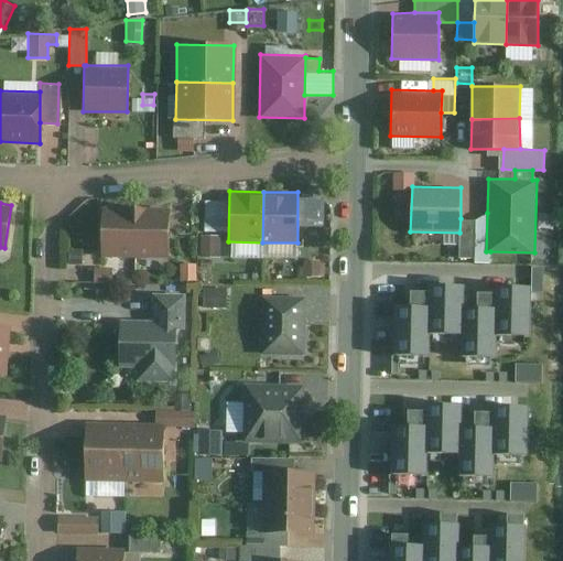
[(99,256),(133,257),(134,206),(100,206),(99,256)]
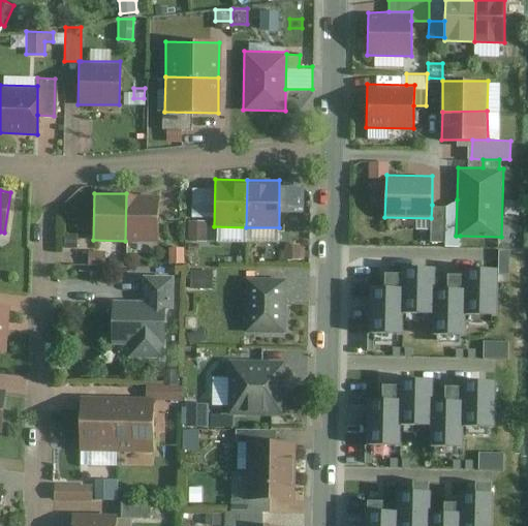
[(125,241),(157,242),(158,194),(126,193),(125,241)]
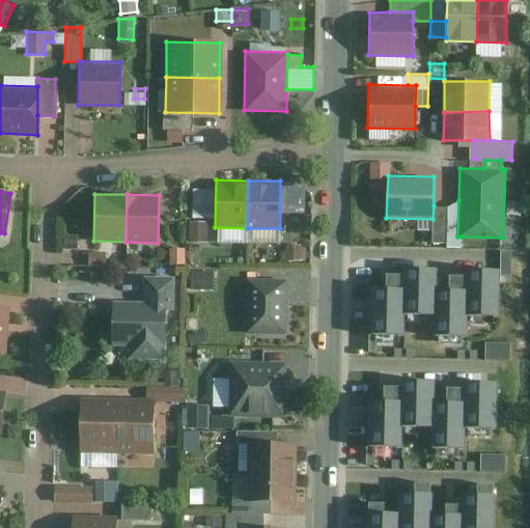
[(462,247),(462,237),(457,237),(458,200),(447,206),(446,242),(446,246),(462,247)]
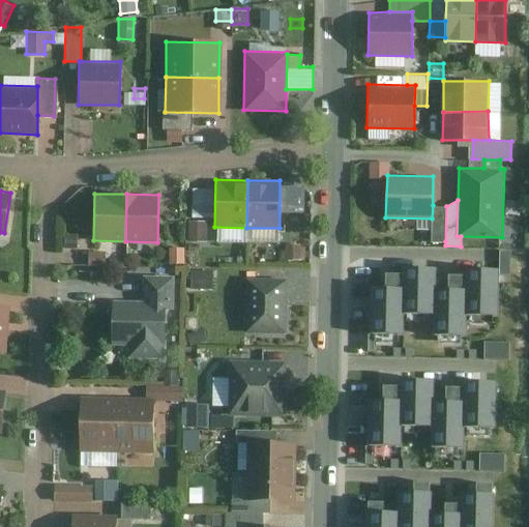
[(446,206),(433,205),(432,218),(431,240),(445,241),(446,206)]
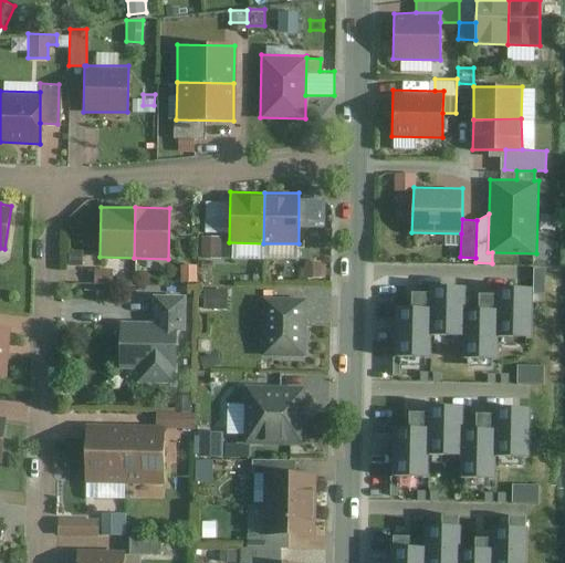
[(200,257),(220,257),(220,235),(200,235),(200,257)]
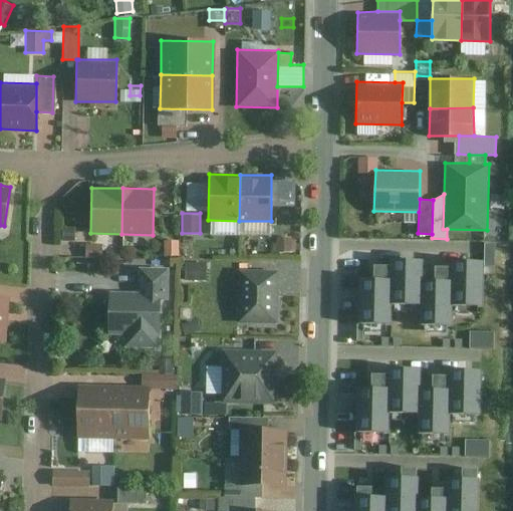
[(276,251),(291,251),(291,235),(276,235),(276,242),(270,242),(270,250),(276,250),(276,251)]
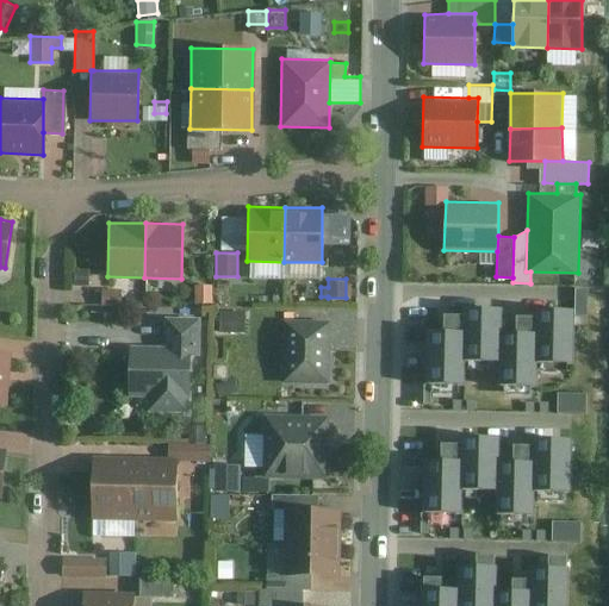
[(193,303),(211,303),(211,283),(194,283),(193,303)]
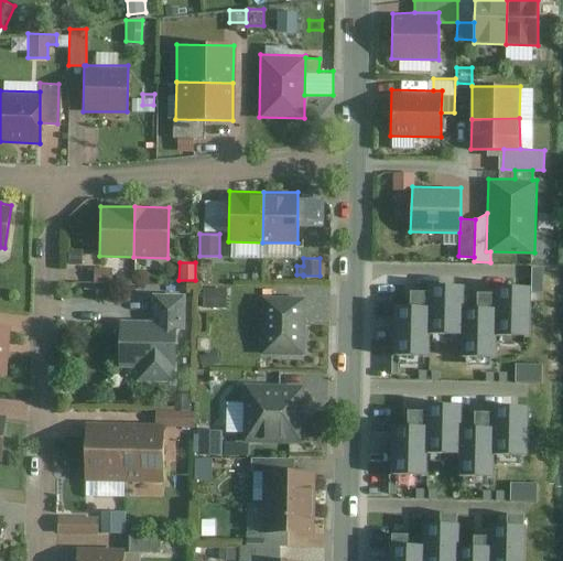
[(532,287),(542,288),(543,265),(532,263),(532,287)]
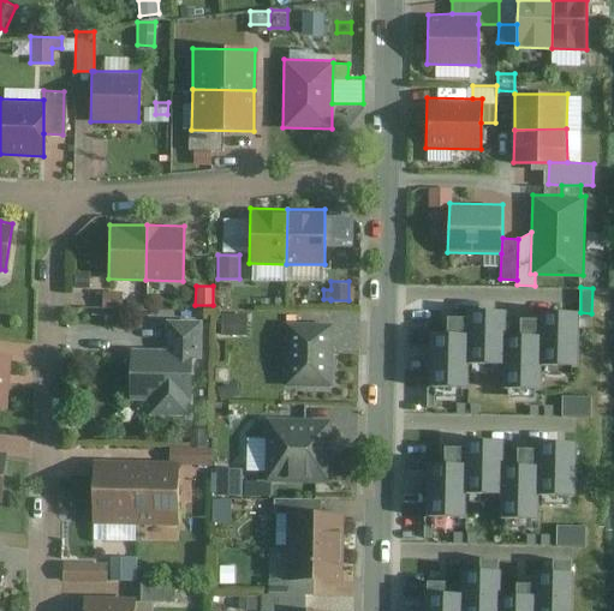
[(120,309),(120,291),(76,289),(75,307),(120,309)]
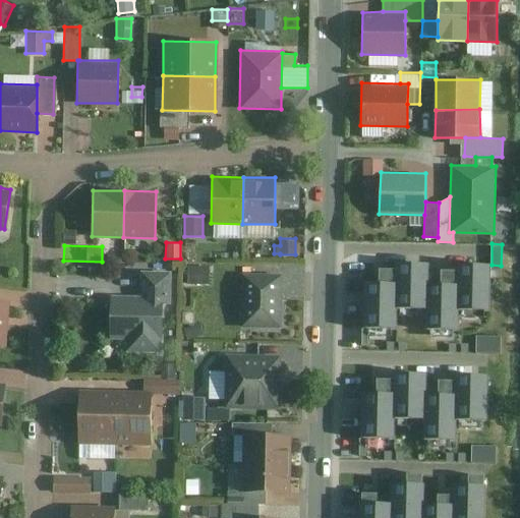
[(187,283),(209,282),(208,265),(187,265),(187,283)]
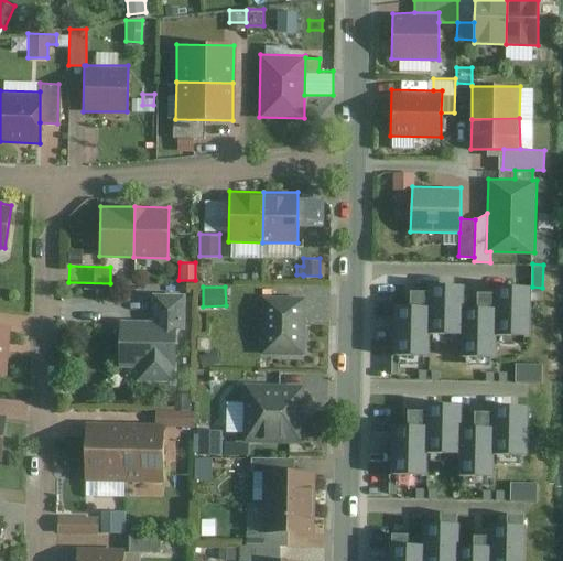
[(428,309),(393,308),(393,355),(430,356),(430,333),(463,334),(463,362),(498,362),(498,337),(533,337),(533,290),(496,290),(496,311),(465,311),(465,288),(429,288),(428,309)]
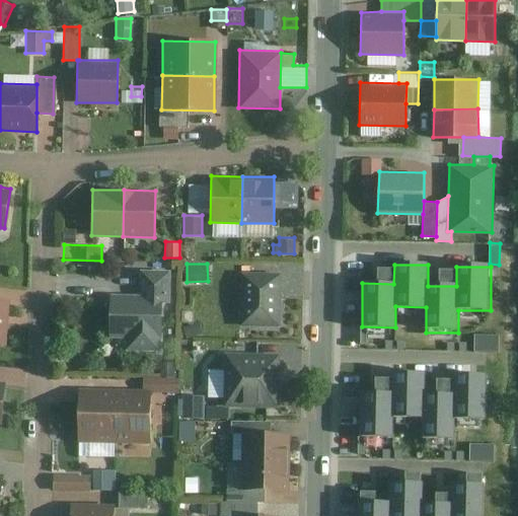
[(125,338),(125,351),(159,351),(160,339),(161,303),(168,303),(169,270),(139,270),(139,295),(108,294),(107,338),(125,338)]
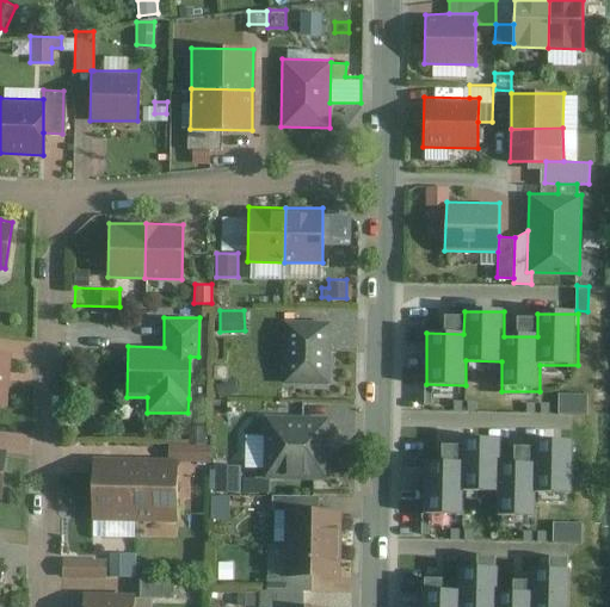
[(283,320),(282,383),(330,384),(331,321),(283,320)]
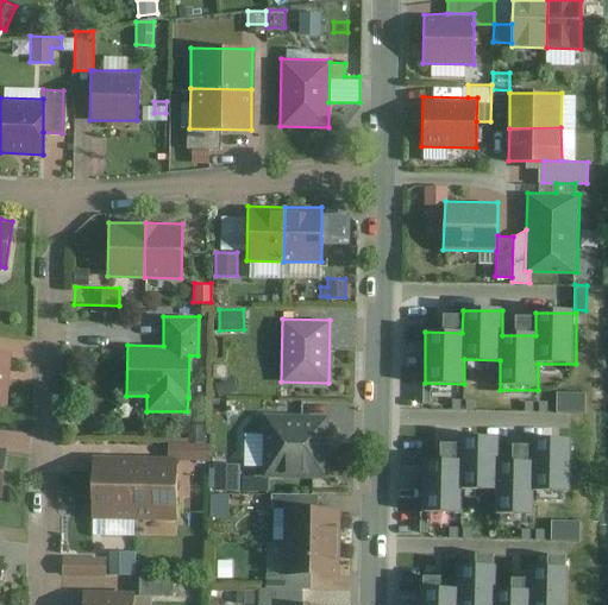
[(0,404),(6,405),(10,351),(0,350),(0,404)]
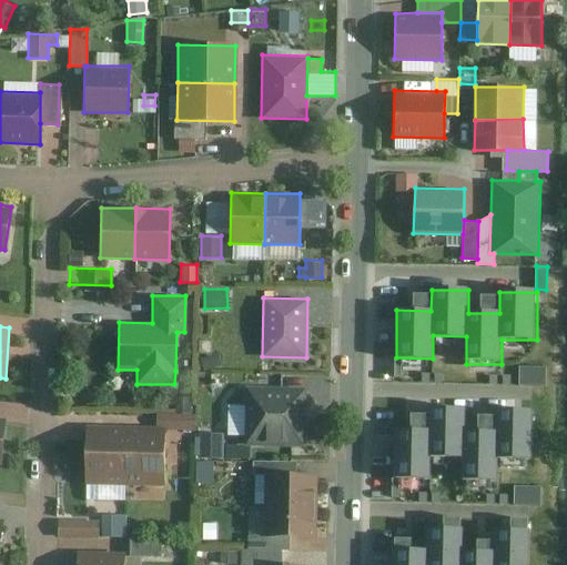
[(200,357),(203,369),(221,363),(216,352),(200,357)]
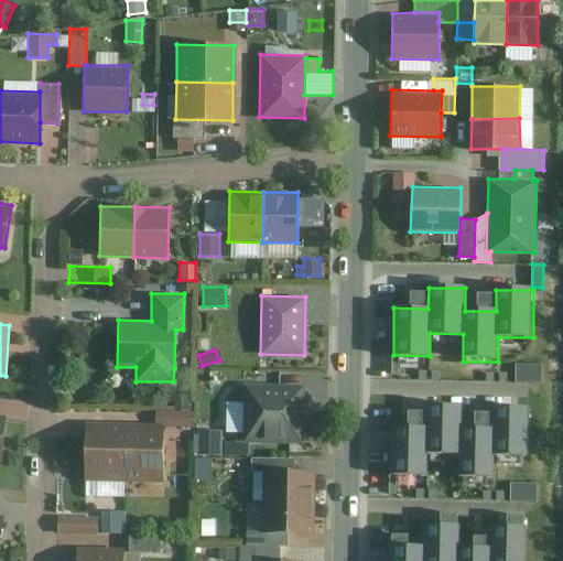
[(542,378),(542,360),(516,360),(516,378),(542,378)]
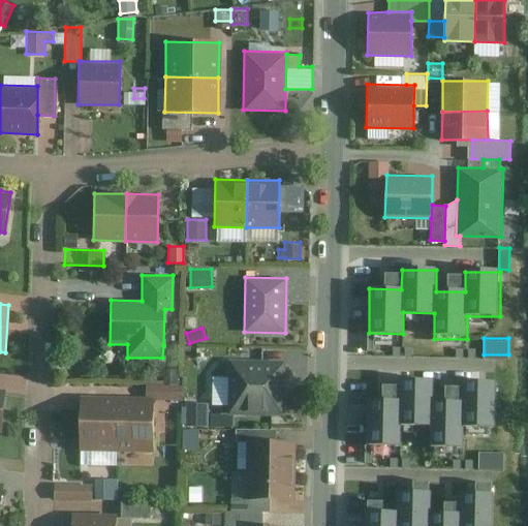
[(190,368),(204,363),(196,345),(183,350),(190,368)]
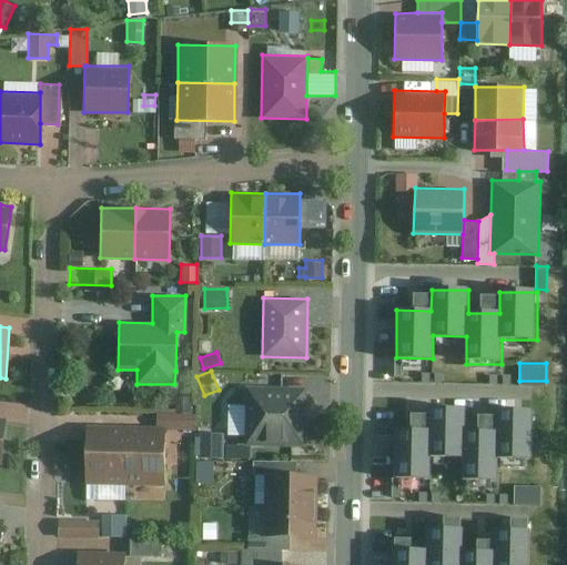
[(305,387),(245,386),(243,445),(304,446),(305,387)]
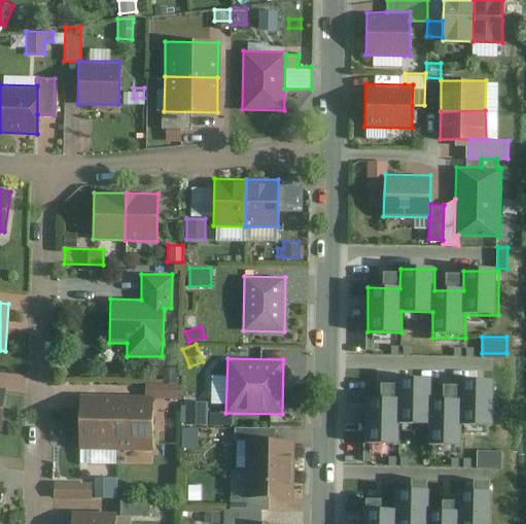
[(176,367),(162,367),(161,382),(176,382),(176,367)]
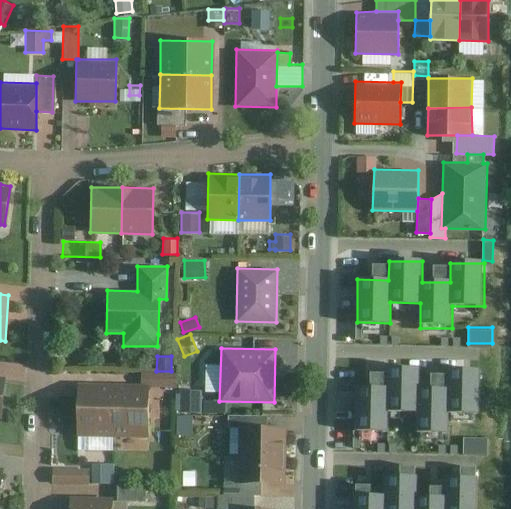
[(387,388),(357,388),(356,433),(387,433),(387,412),(417,412),(416,433),(448,433),(448,414),(478,414),(478,370),(446,370),(445,389),(420,389),(420,372),(387,371),(387,388)]
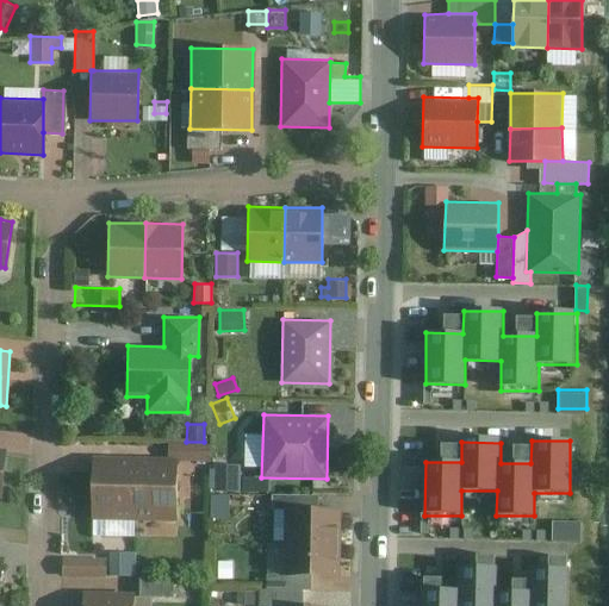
[(91,518),(134,519),(136,463),(92,462),(91,518)]
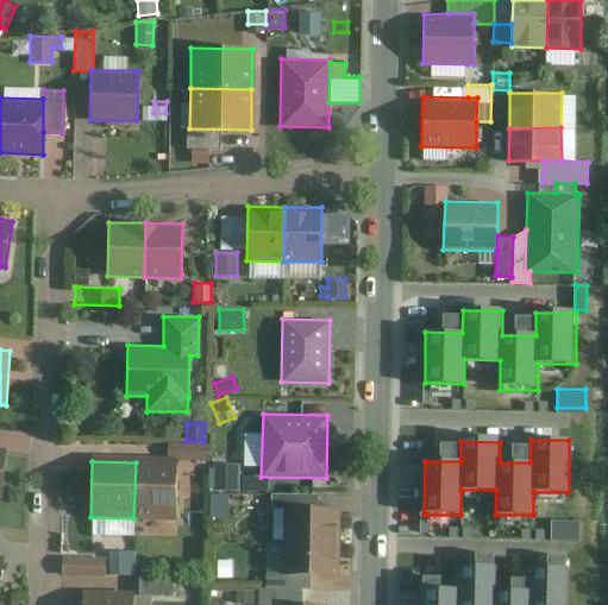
[(133,518),(177,520),(179,464),(136,462),(133,518)]
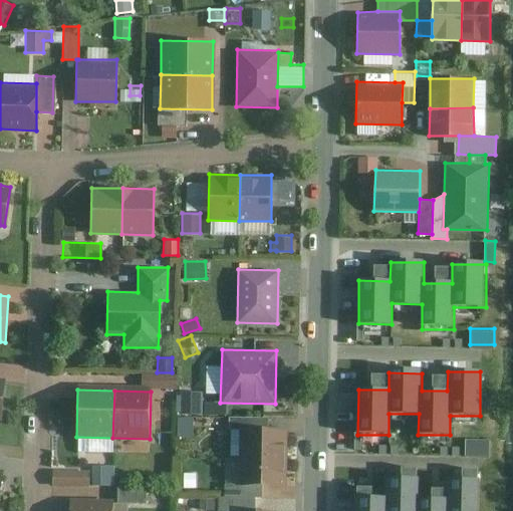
[(179,411),(202,412),(202,392),(179,391),(179,411)]
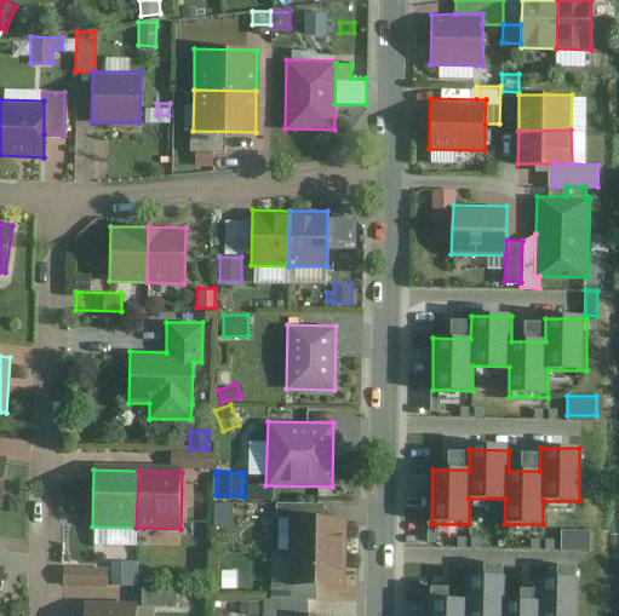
[(288,518),(288,551),(345,552),(347,519),(288,518)]
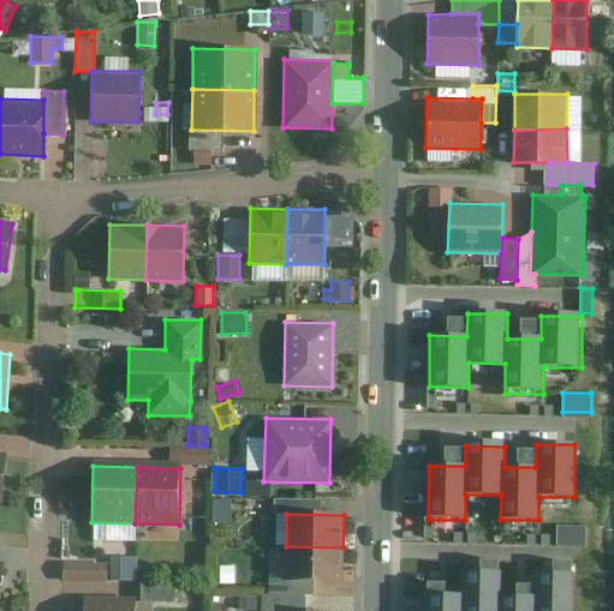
[(556,541),(586,541),(586,522),(556,521),(556,541)]
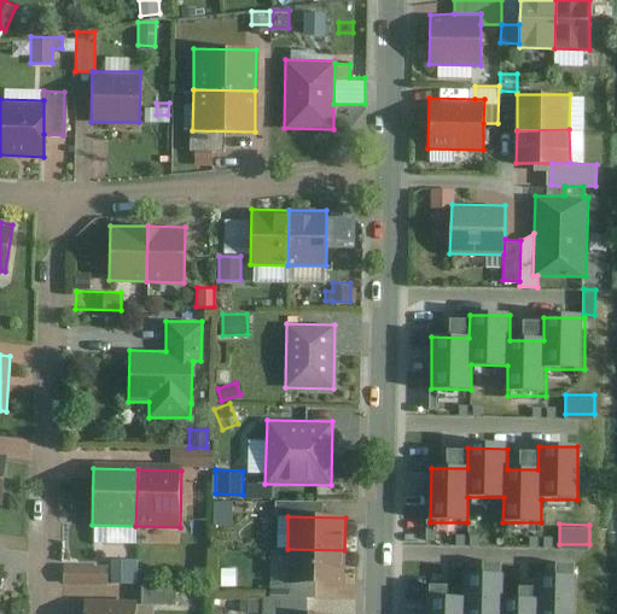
[(344,550),(287,549),(286,583),(344,583),(344,550)]
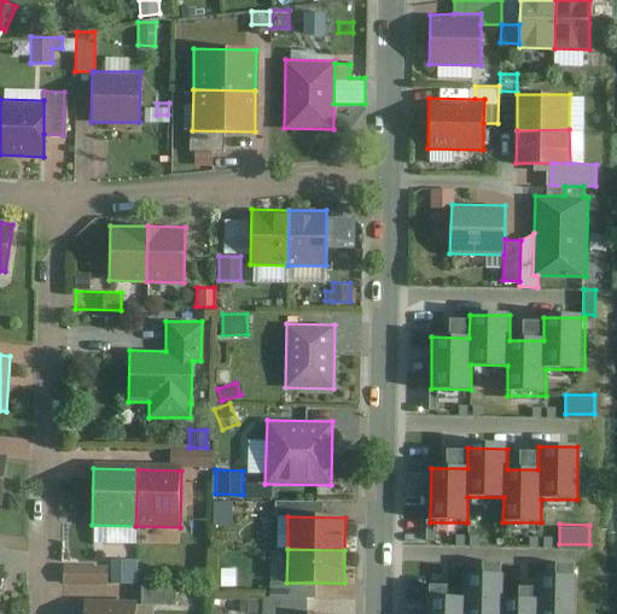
[(63,565),(62,583),(105,584),(105,565),(63,565)]
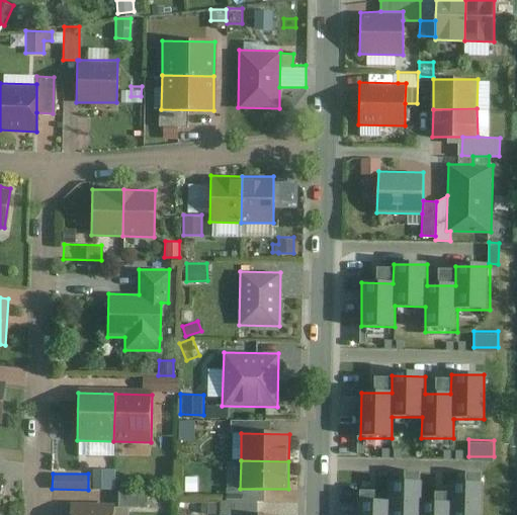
[(92,478),(92,490),(107,490),(107,478),(92,478)]
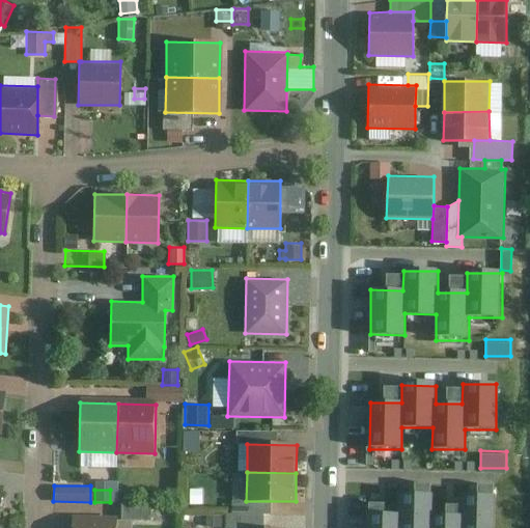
[(399,516),(368,516),(367,527),(494,527),(494,496),(462,496),(462,515),(431,515),(431,496),(399,496),(399,516)]
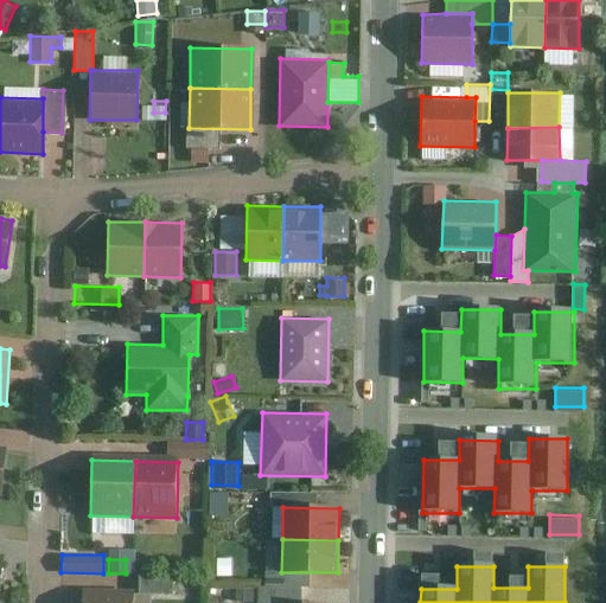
[(171,575),(138,573),(138,592),(171,594),(171,575)]
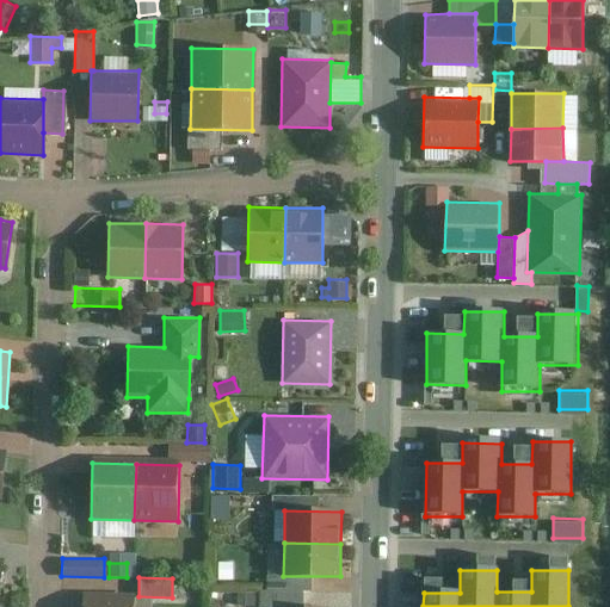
[(133,606),(134,593),(81,593),(81,606),(133,606)]
